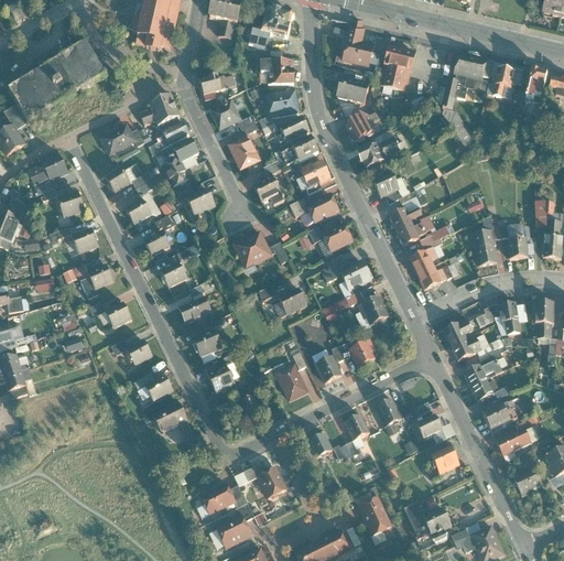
[(142,0),(142,2),(177,12),(180,0),(142,0)]
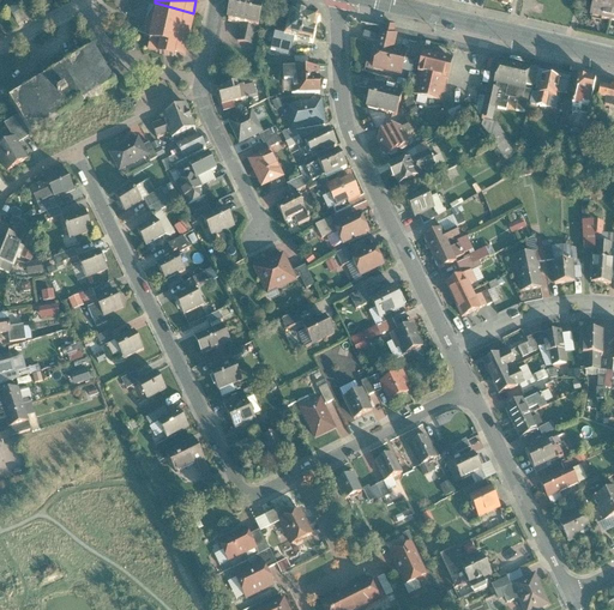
[(233,0),(228,20),(241,23),(238,40),(254,43),(258,28),(260,28),(265,5),(244,0),(233,0)]
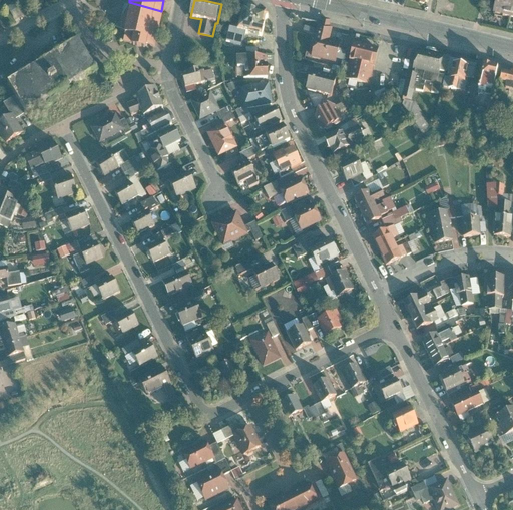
[(495,0),(493,12),(512,16),(512,0),(495,0)]
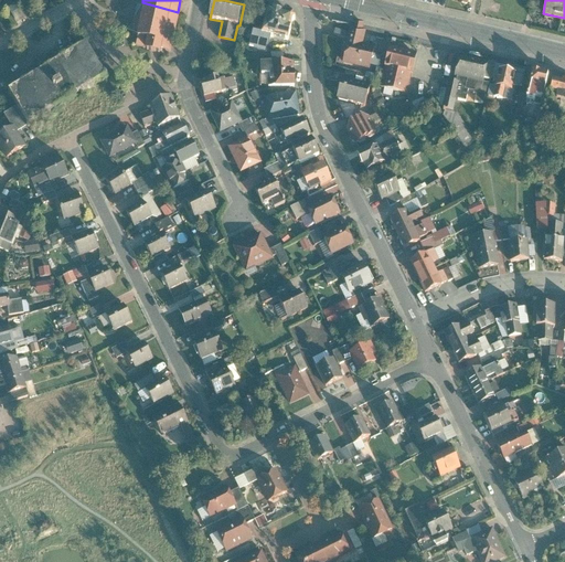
[(178,12),(142,2),(127,28),(137,33),(136,44),(160,50),(161,45),(170,48),(178,12)]
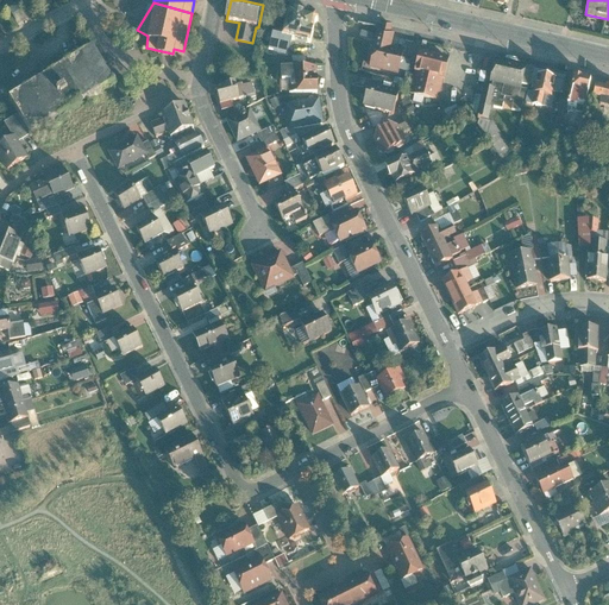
[(315,16),(289,10),(283,36),(275,33),(270,51),(289,56),(294,38),(314,43),(319,21),(318,18),(315,16)]
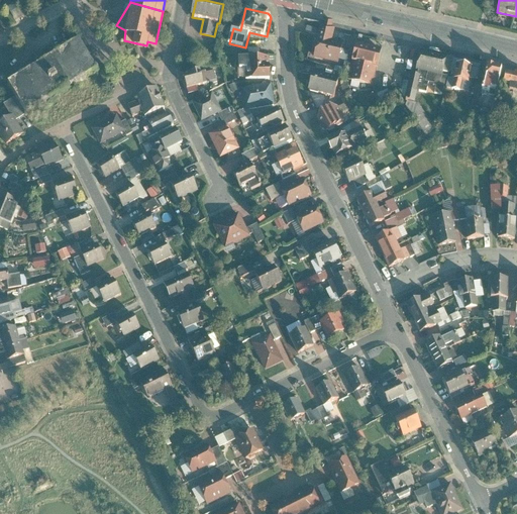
[(320,23),(312,56),(337,61),(342,40),(332,37),(335,25),(332,24),(334,18),(325,16),(324,23),(320,23)]
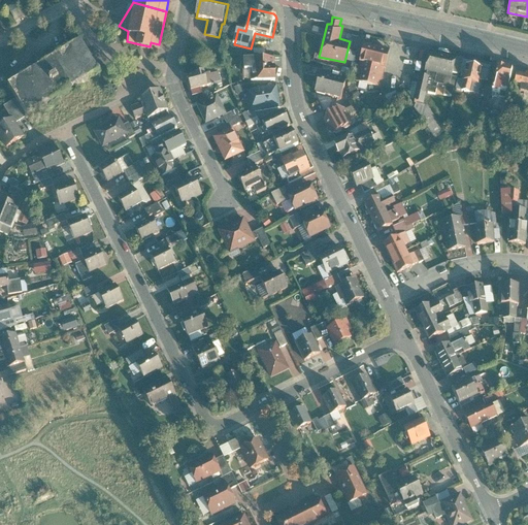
[(28,115),(103,67),(84,37),(8,85),(15,96),(28,115)]
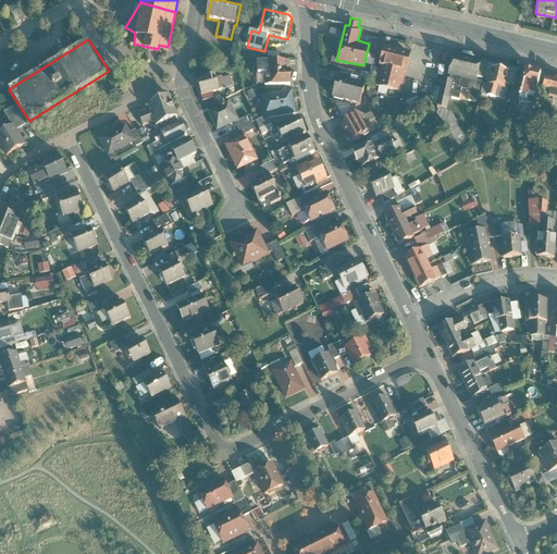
[(411,50),(385,44),(375,84),(401,90),(411,50)]
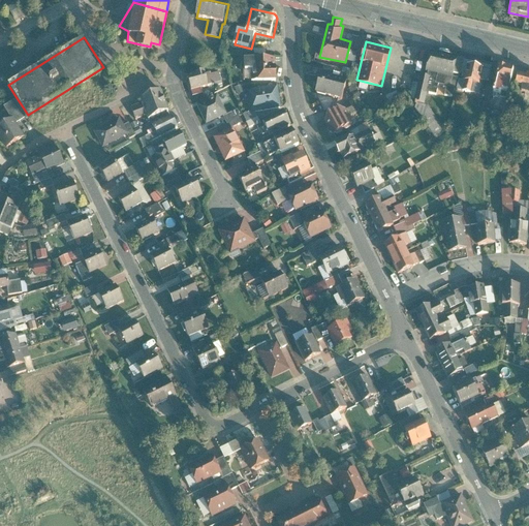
[(457,55),(431,50),(427,69),(429,70),(428,74),(421,73),(414,100),(425,102),(427,91),(437,92),(439,83),(446,84),(444,93),(454,95),(458,76),(453,75),(457,55)]
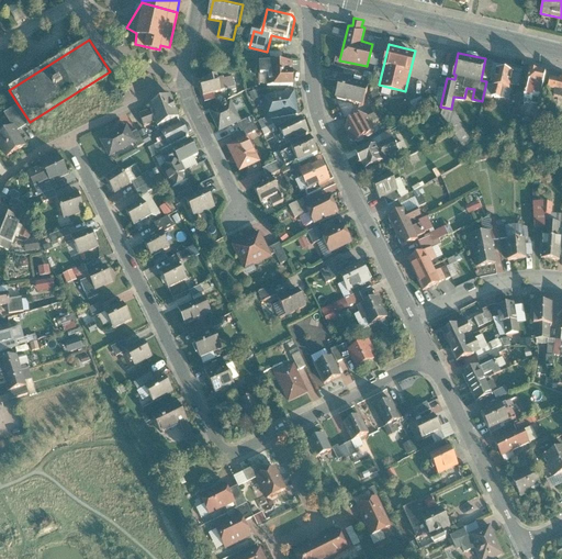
[(293,84),(292,60),(260,60),(260,73),(268,73),(268,85),(293,84)]
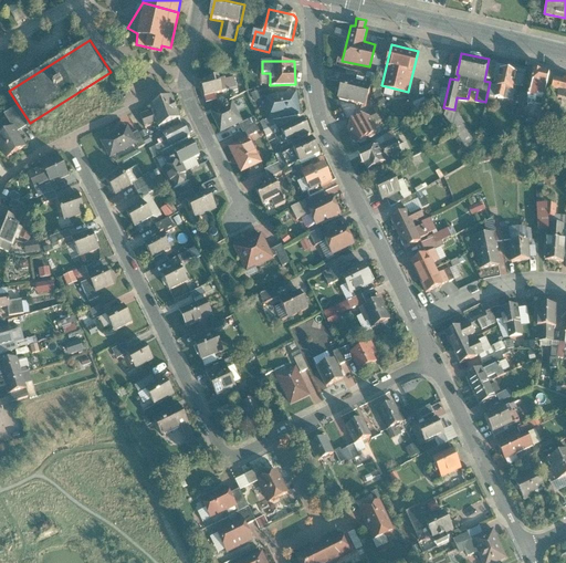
[(491,82),(489,94),(512,100),(515,87),(513,87),(514,83),(516,72),(500,68),(498,77),(495,83),(491,82)]
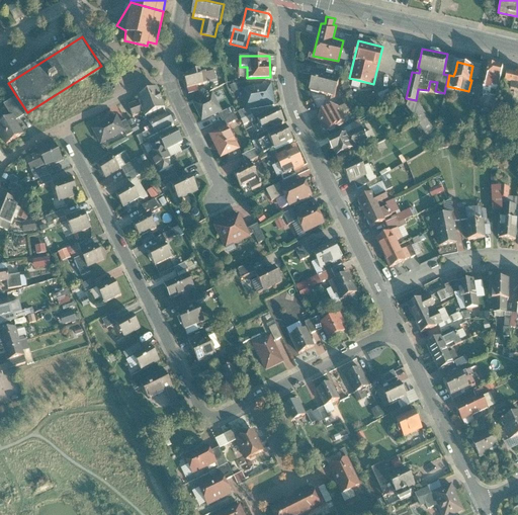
[(487,65),(482,88),(490,90),(489,93),(496,94),(502,68),(487,65)]
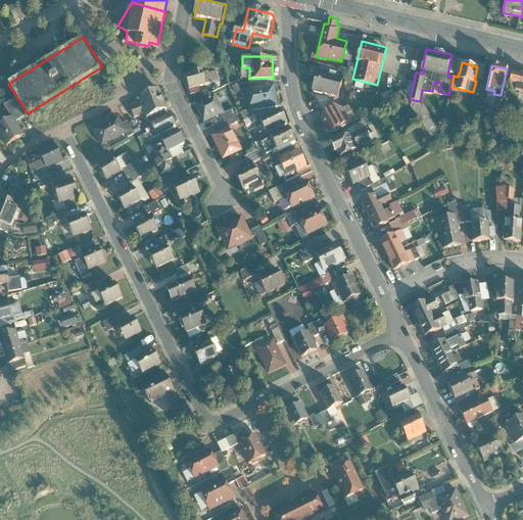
[(185,74),(189,87),(205,82),(201,68),(185,74)]
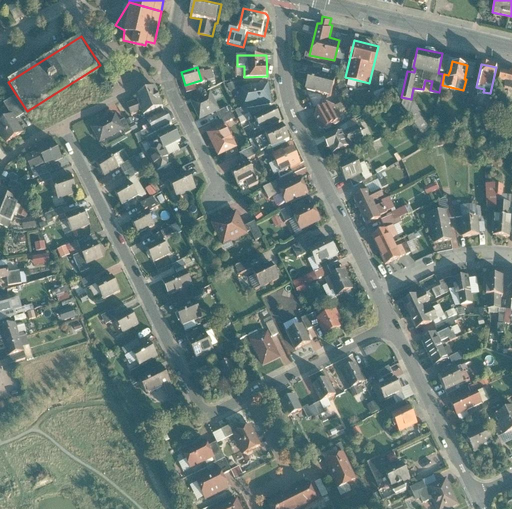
[(336,74),(311,68),(306,89),(331,95),(336,74)]
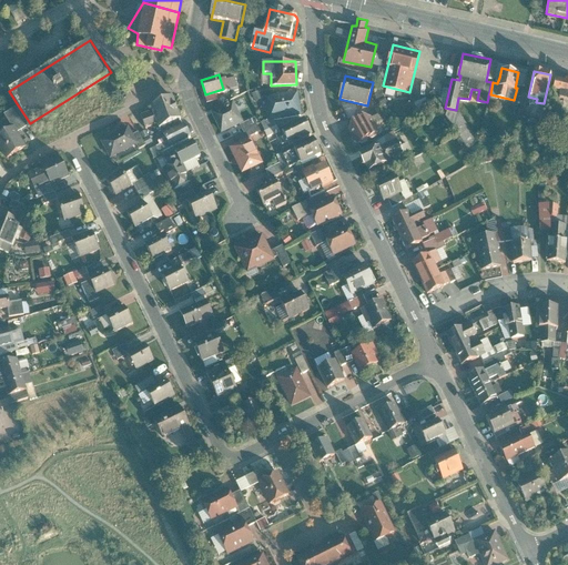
[(567,78),(556,76),(553,93),(560,94),(559,97),(564,98),(563,100),(561,106),(567,107),(567,102),(567,78)]
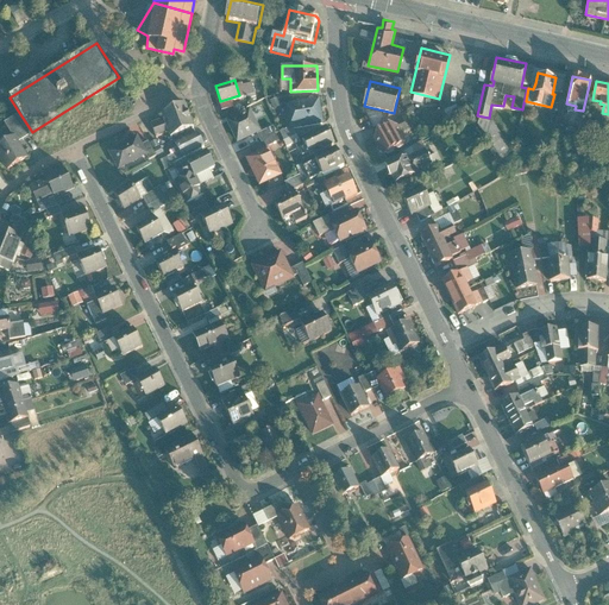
[(284,101),(288,127),(293,126),(324,123),(320,96),(284,101)]
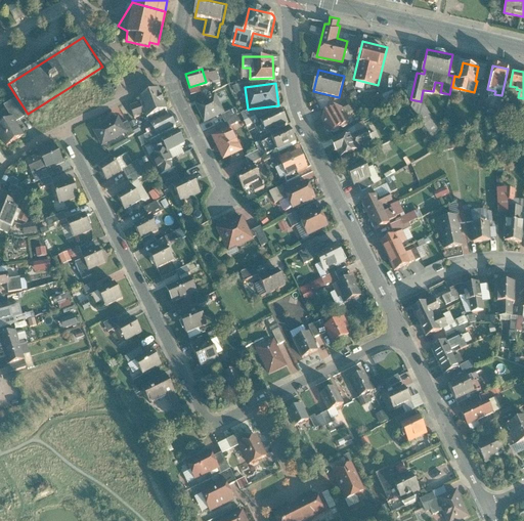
[(145,113),(146,116),(167,107),(159,87),(138,94),(141,99),(130,104),(134,117),(145,113)]
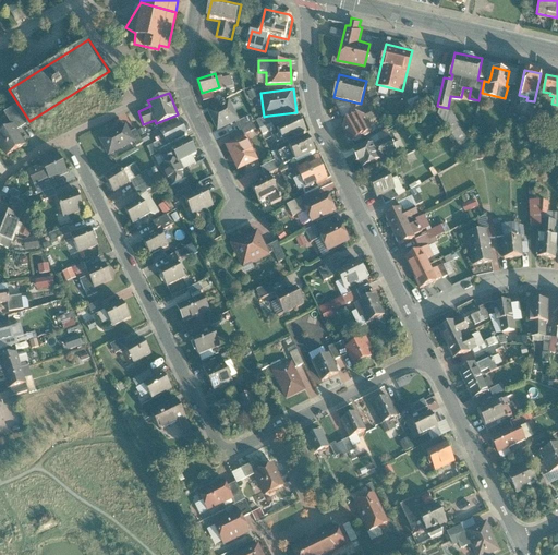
[(207,107),(218,129),(239,118),(229,97),(207,107)]
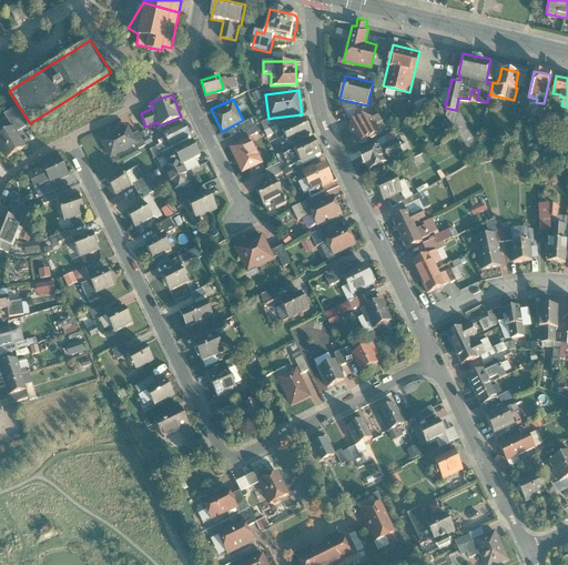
[(14,123),(18,129),(30,123),(17,103),(4,111),(12,125),(14,123)]
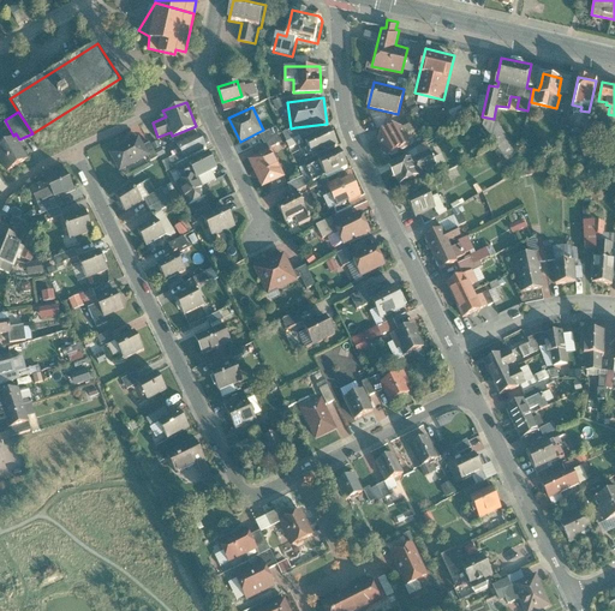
[(380,135),(378,138),(383,144),(382,148),(383,150),(387,151),(388,153),(408,141),(407,139),(408,136),(407,133),(405,133),(400,126),(398,125),(395,126),(394,124),(390,124),(382,127),(381,131),(382,133),(380,135)]
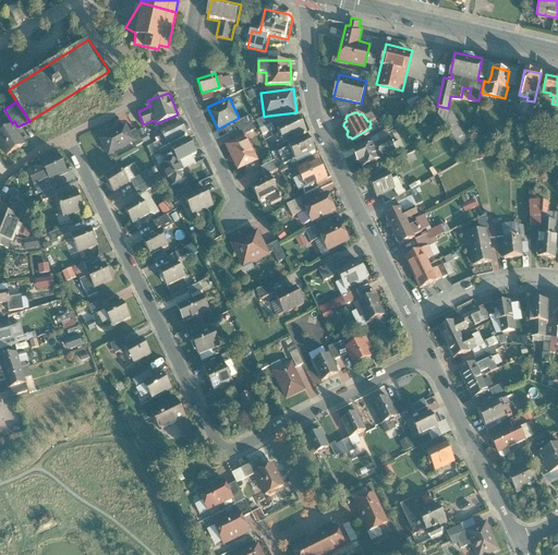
[(235,121),(239,128),(253,120),(250,113),(235,121)]
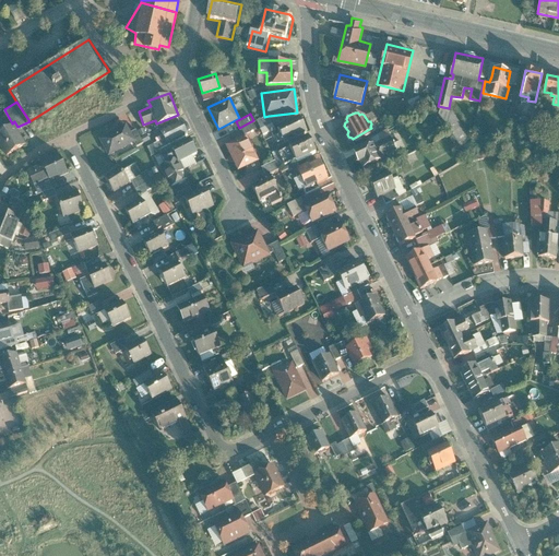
[(278,125),(285,140),(307,130),(299,115),(278,125)]
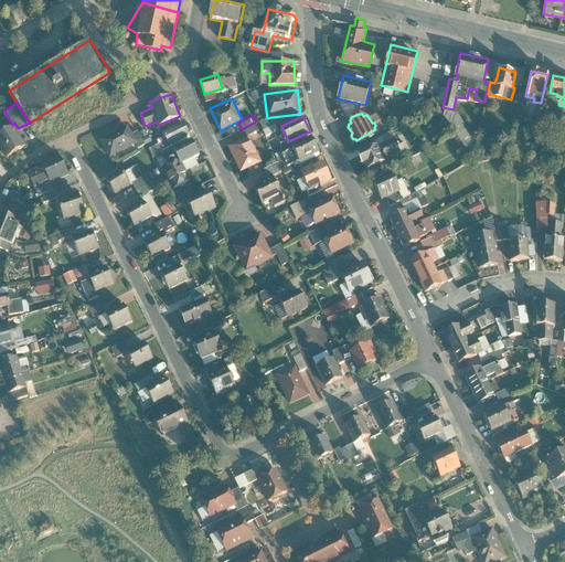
[(278,128),(272,117),(267,118),(263,118),(260,120),(267,134),(278,128)]
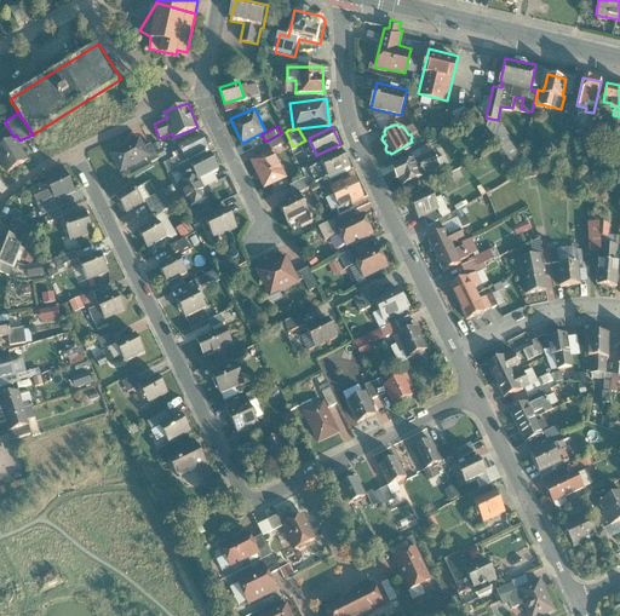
[(187,157),(207,147),(200,131),(178,142),(187,157)]
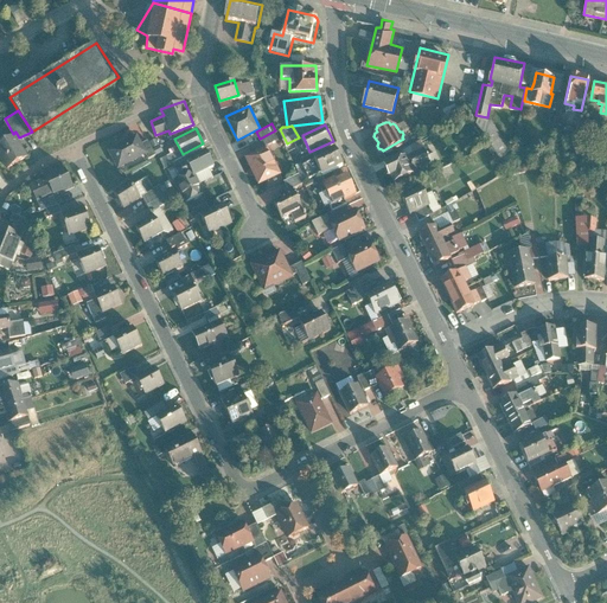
[(275,130),(260,139),(263,146),(279,138),(275,130)]
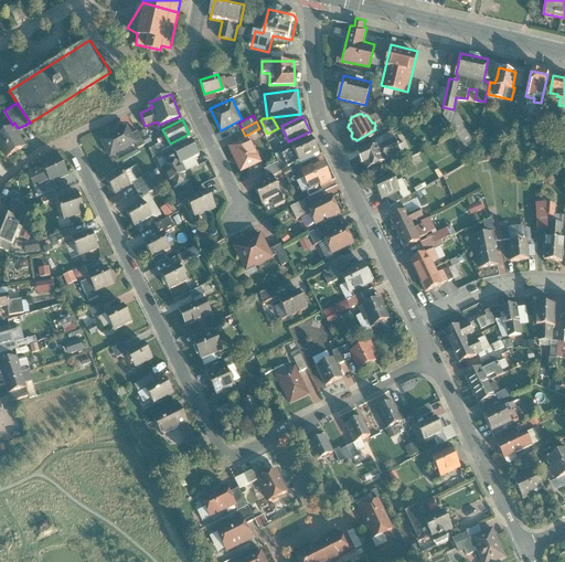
[(12,125),(0,131),(0,144),(8,156),(28,144),(18,128),(14,123),(12,125)]
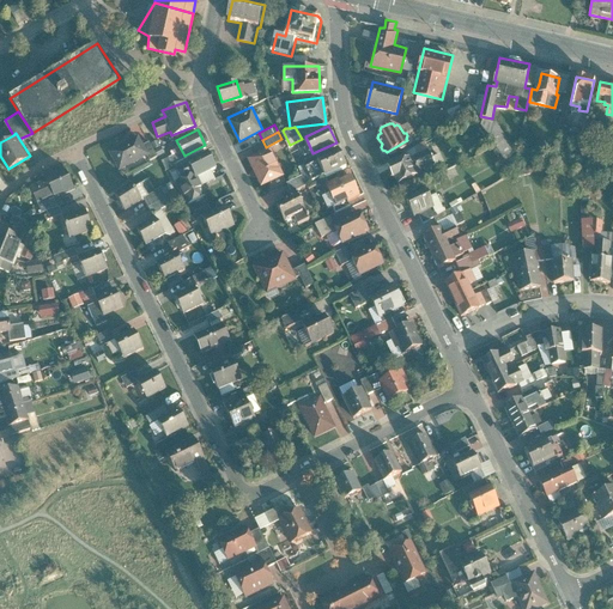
[(108,150),(119,170),(149,153),(143,144),(138,134),(108,150)]
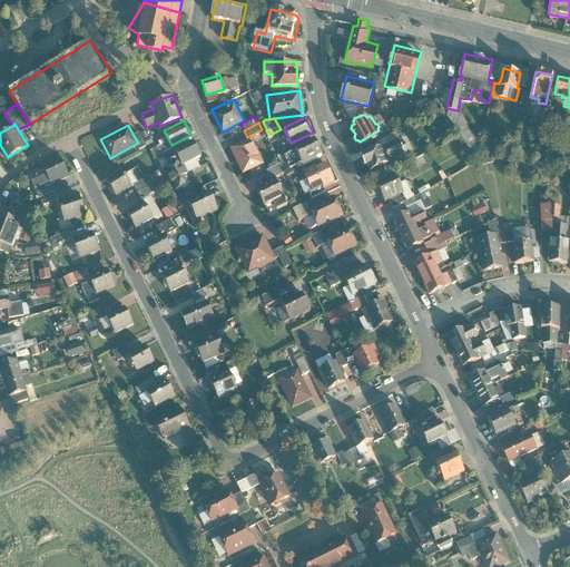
[(138,132),(133,134),(138,143),(141,147),(146,144),(138,132)]
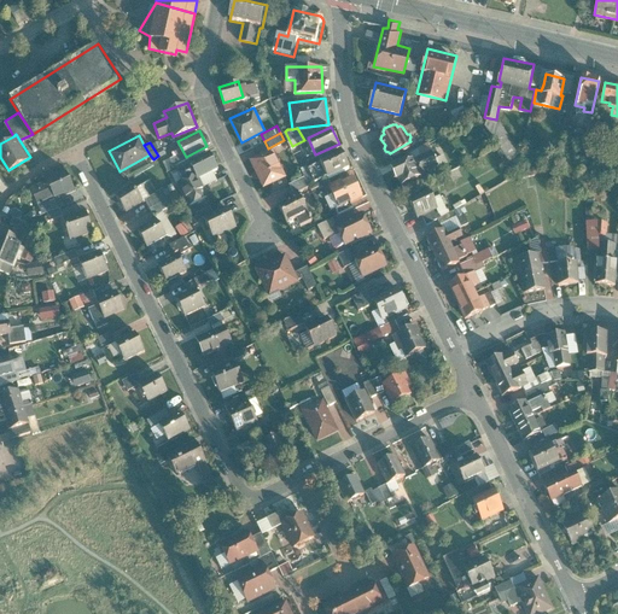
[(250,159),(263,186),(285,175),(272,148),(250,159)]
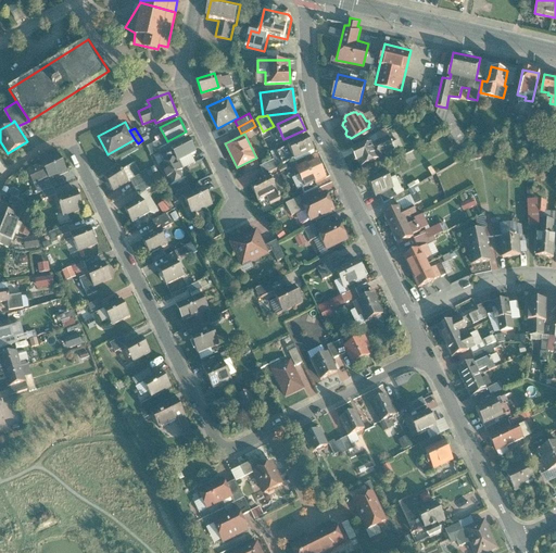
[(388,134),(352,151),(359,166),(380,156),(379,154),(384,152),(386,153),(395,149),(388,134)]
